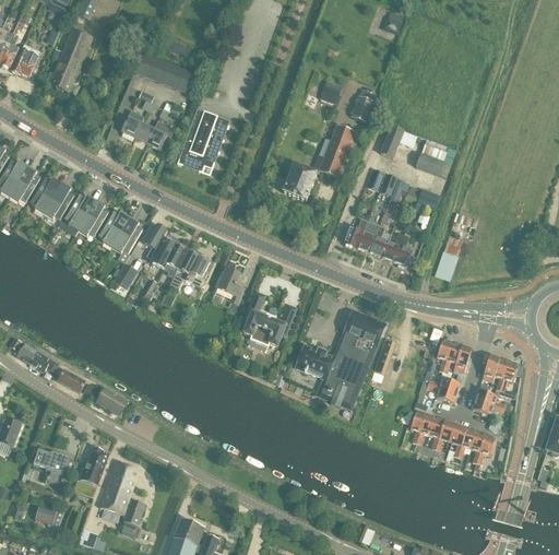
[(87,18),(94,0),(83,0),(78,13),(87,18)]
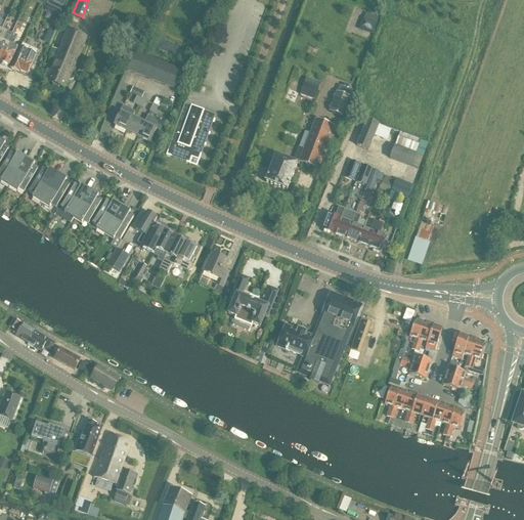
[(374,32),(379,15),(365,10),(363,16),(362,15),(358,27),(374,32)]
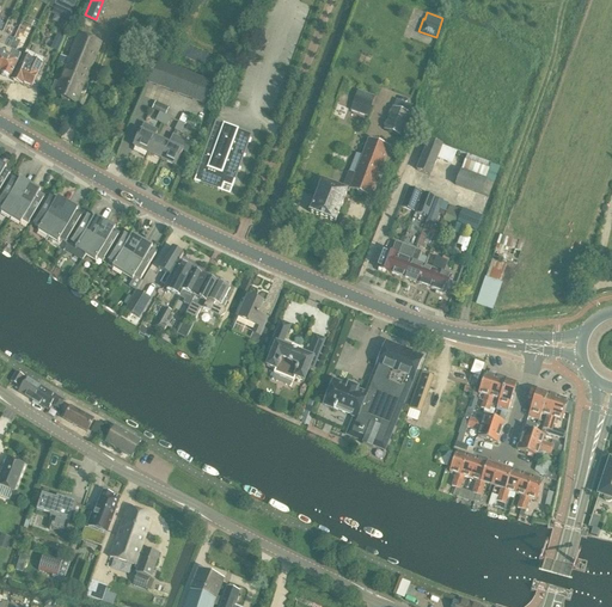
[(55,78),(50,89),(60,92),(61,96),(67,98),(69,97),(77,99),(80,89),(85,89),(87,81),(85,78),(102,40),(79,30),(69,54),(68,55),(61,53),(59,56),(57,60),(66,63),(59,80),(55,78)]
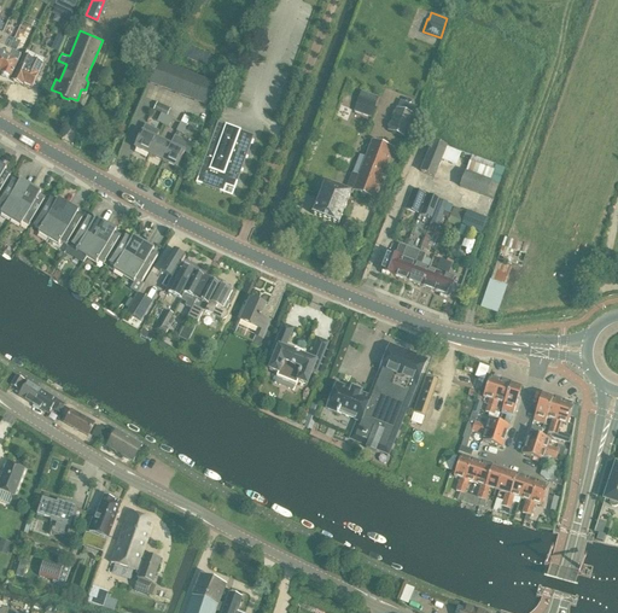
[(0,68),(11,74),(21,53),(16,51),(21,39),(15,35),(9,47),(0,63),(0,68)]
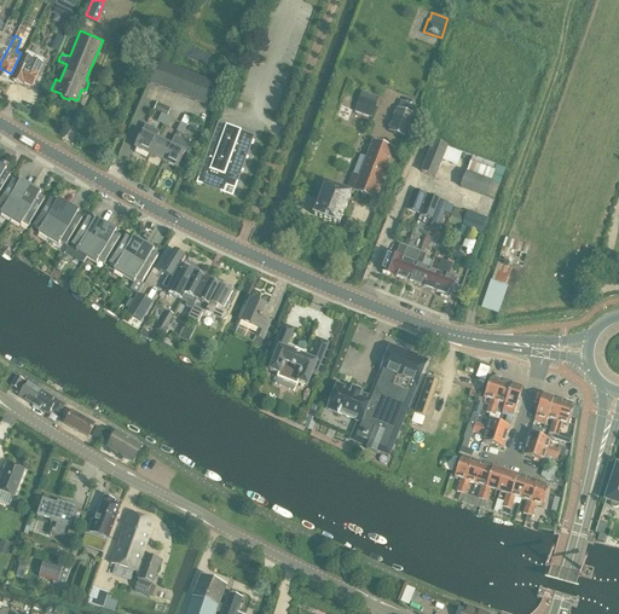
[(32,84),(38,70),(45,57),(25,47),(12,76),(22,81),(22,80),(32,84)]
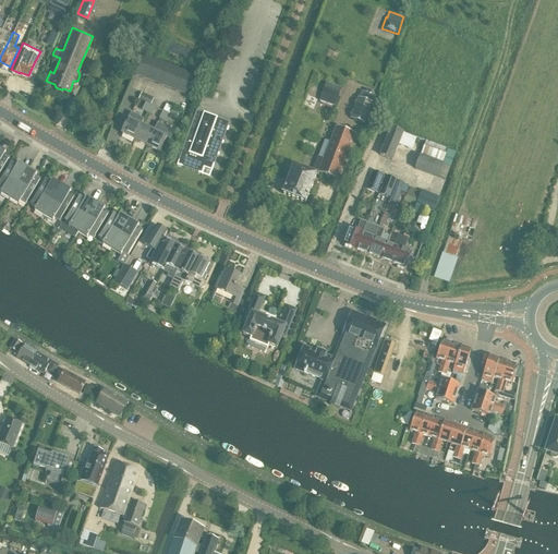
[(185,91),(193,72),(143,51),(135,71),(185,91)]
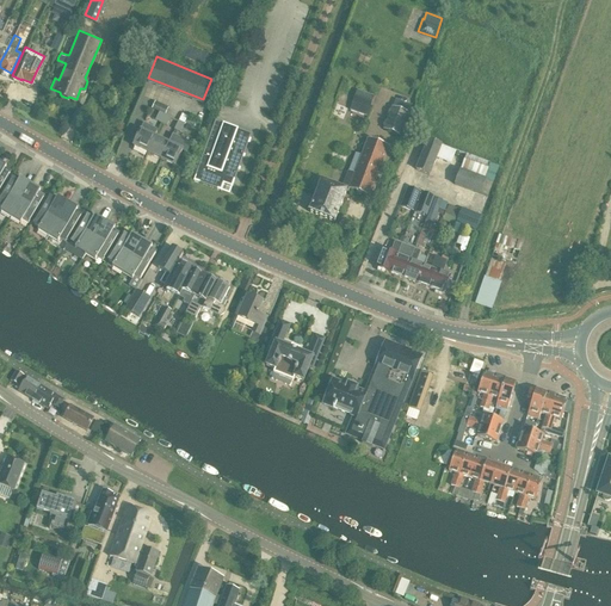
[(366,113),(374,93),(357,87),(350,107),(366,113)]
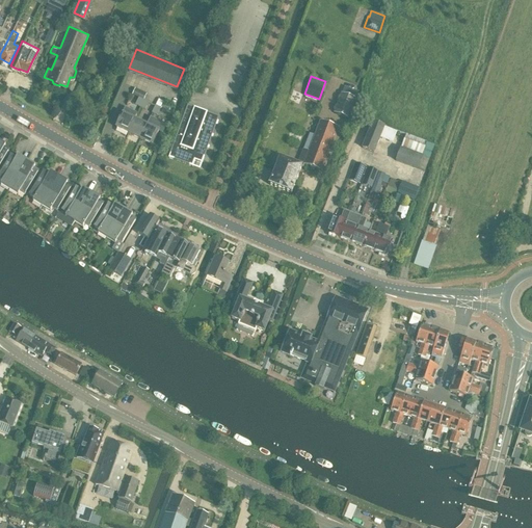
[(143,97),(147,90),(135,85),(132,91),(138,95),(135,102),(139,104),(143,97)]
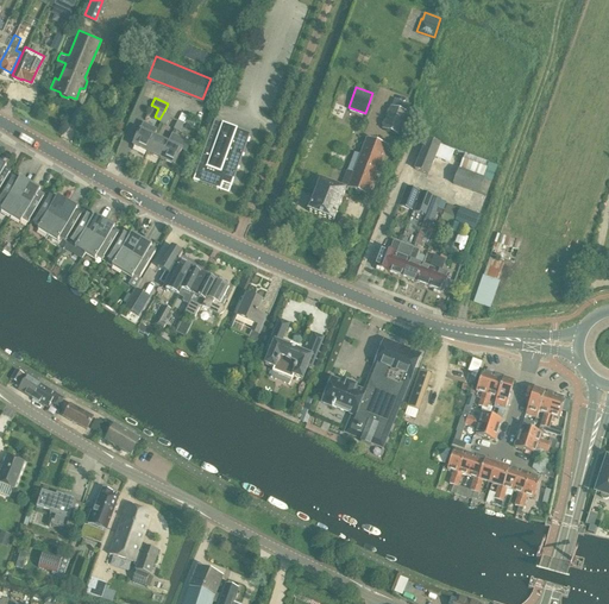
[(391,104),(383,125),(399,131),(407,109),(393,105),(391,104)]
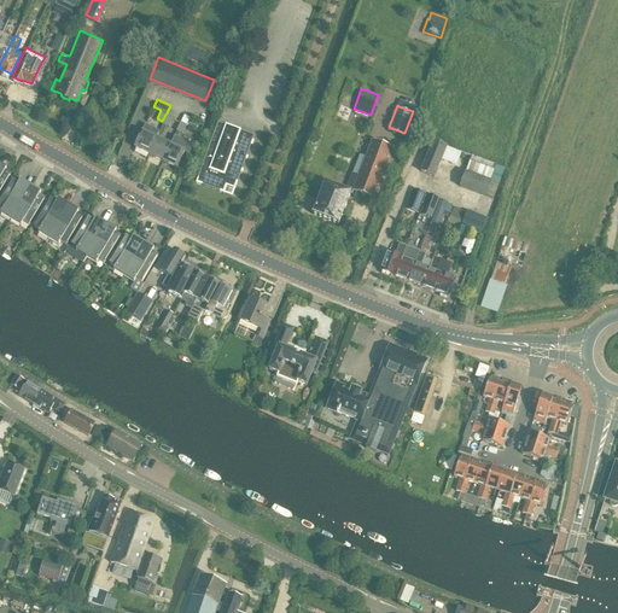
[(169,124),(173,115),(167,112),(162,121),(169,124)]
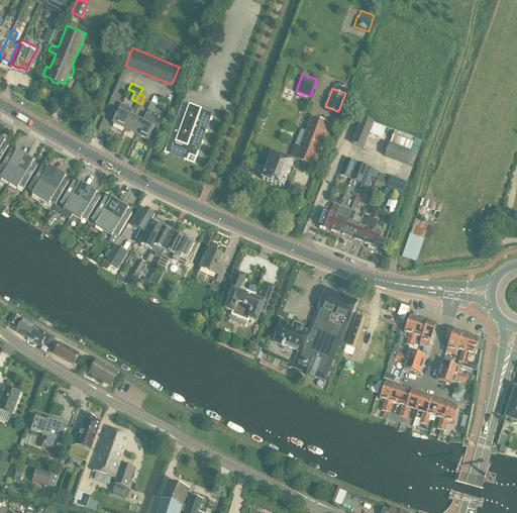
[(152,109),(156,101),(150,99),(147,106),(152,109)]
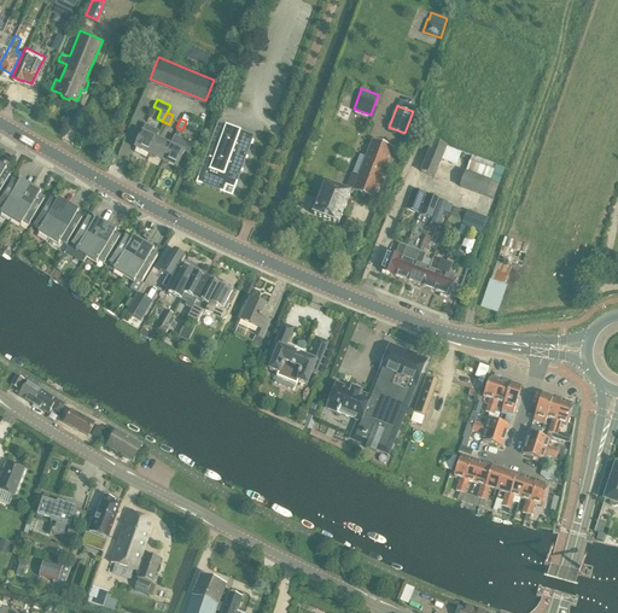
[(254,132),(251,130),(217,118),(197,179),(223,188),(226,181),(234,185),(237,177),(238,177),(248,151),(254,132)]
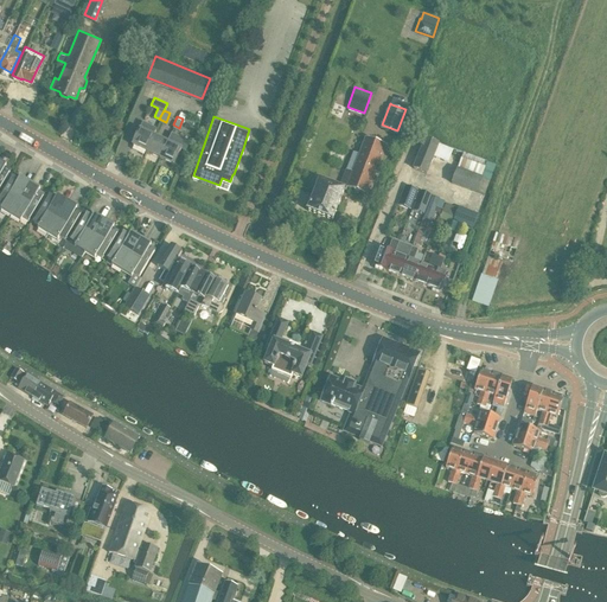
[(132,141),(146,148),(153,132),(157,126),(142,119),(140,126),(132,141)]
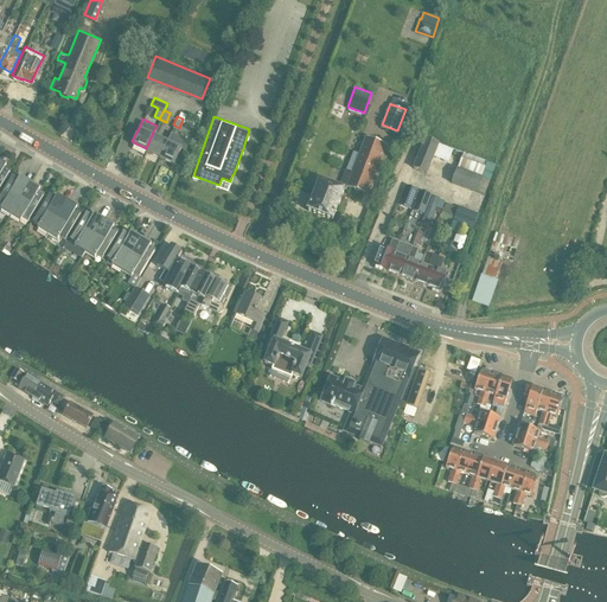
[(171,129),(167,139),(160,154),(173,161),(180,146),(185,148),(186,146),(190,139),(171,129)]
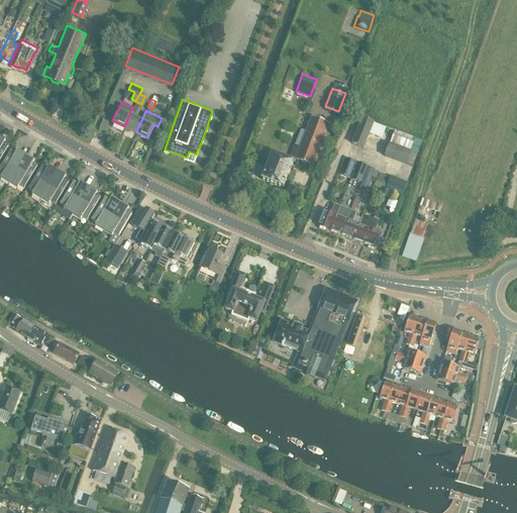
[(136,131),(142,118),(130,112),(124,126),(136,131)]
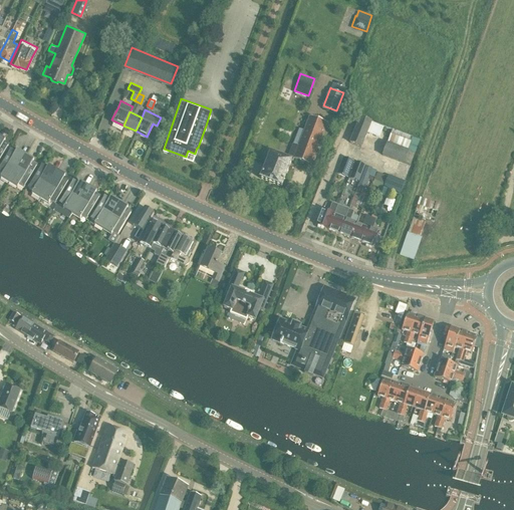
[(310,162),(326,120),(309,114),(298,143),(293,141),(287,156),(270,150),(260,175),(281,183),(291,158),(292,159),(293,156),(310,162)]
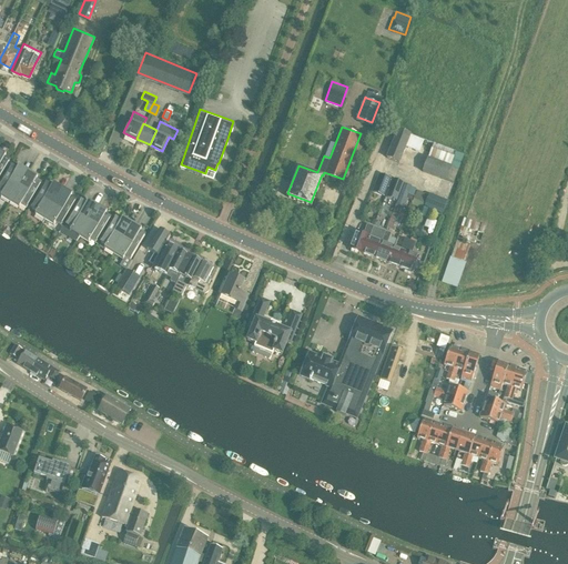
[(418,149),(423,138),(409,133),(411,132),(398,127),(386,154),(398,159),(405,143),(418,149)]
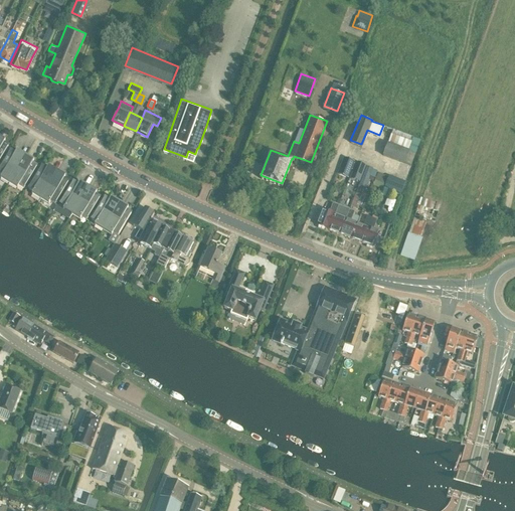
[(387,142),(383,152),(405,160),(410,162),(416,147),(420,137),(420,136),(418,136),(412,134),(398,128),(393,126),(393,127),(388,142),(387,142)]
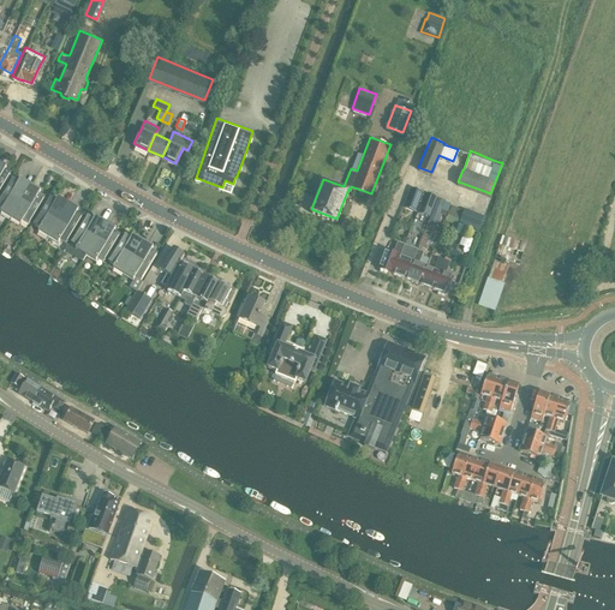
[(0,160),(0,187),(10,171),(5,167),(6,165),(0,160)]
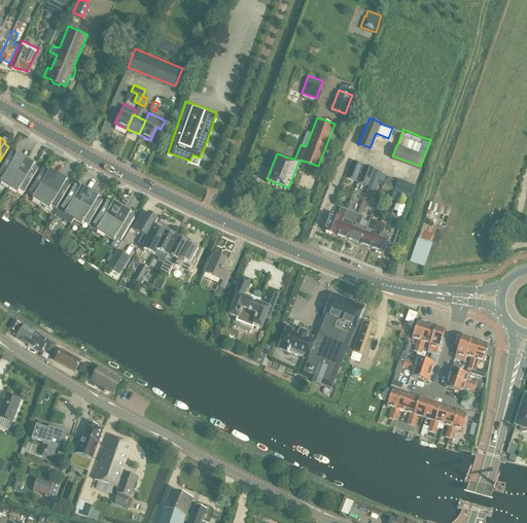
[(10,150),(0,168),(0,175),(2,176),(0,179),(8,184),(26,155),(18,150),(15,153),(10,150)]
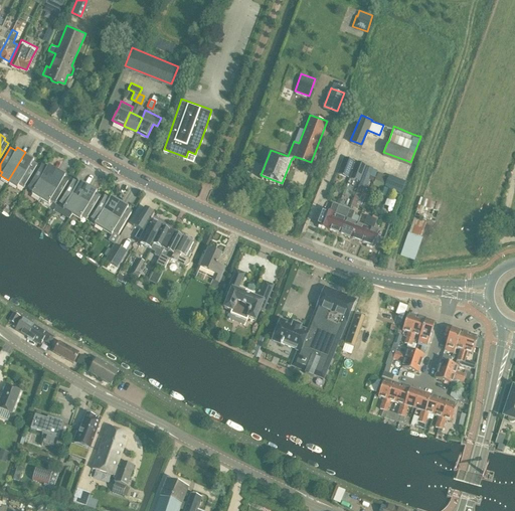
[(25,152),(8,180),(17,185),(19,182),(24,185),(37,163),(32,160),(34,158),(25,152)]
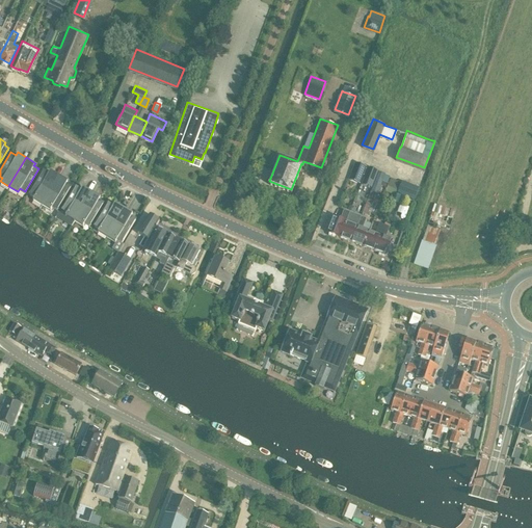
[(356,160),(349,177),(361,181),(367,164),(356,160)]
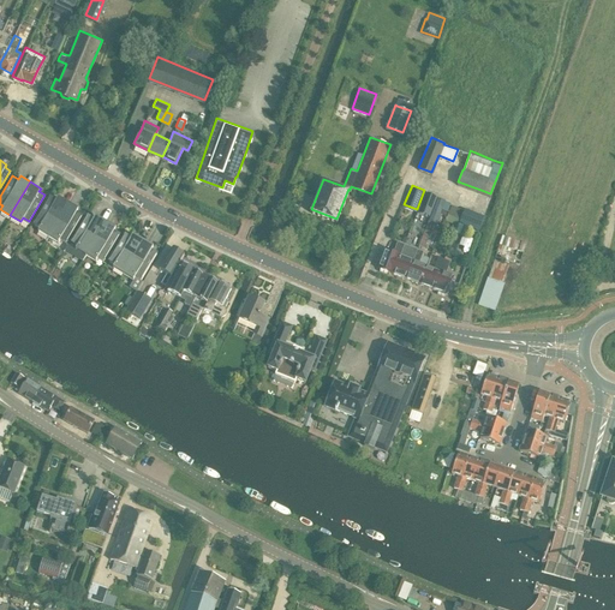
[(418,208),(418,209),(429,213),(437,193),(425,190),(422,197),(418,208)]
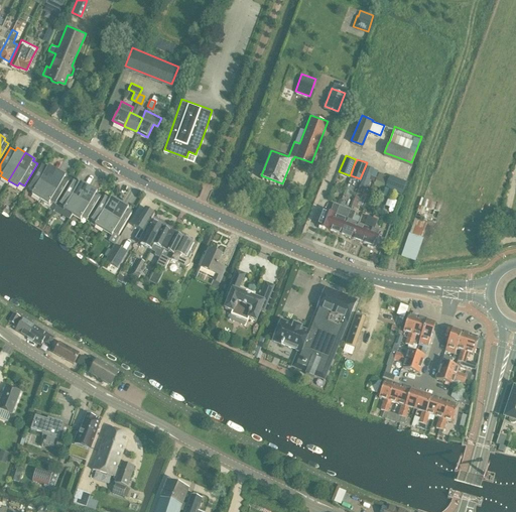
[(42,163),(28,186),(33,188),(31,192),(39,196),(55,168),(48,163),(47,166),(42,163)]
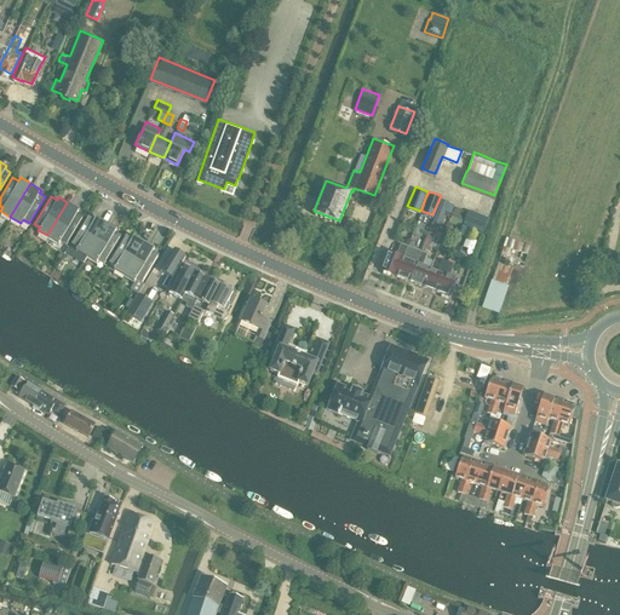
[(440,223),(447,206),(449,200),(441,196),(434,214),(435,214),(432,219),(440,223)]
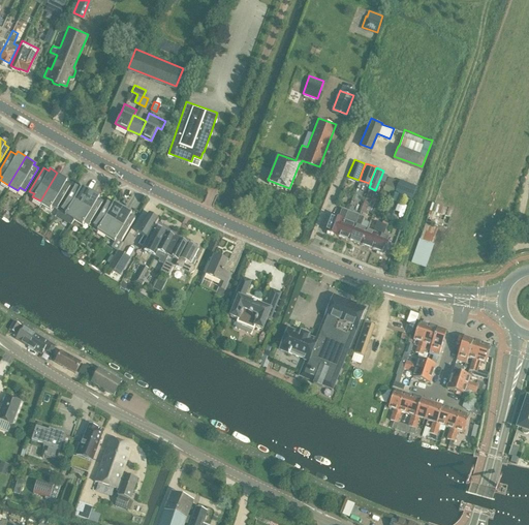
[(57,173),(40,201),(51,207),(52,205),(57,207),(70,184),(66,181),(67,179),(57,173)]
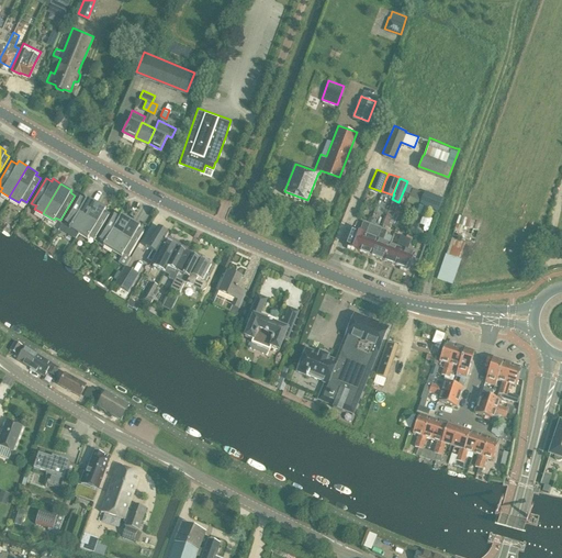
[(419,199),(424,189),(413,185),(408,193),(419,199)]
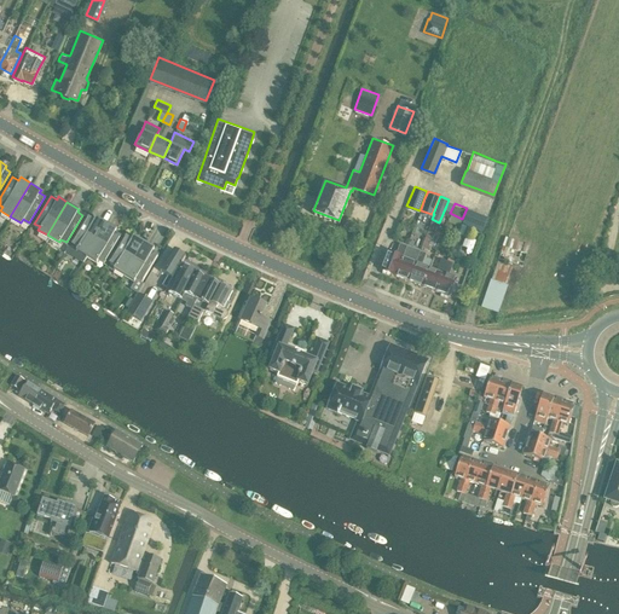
[(470,227),(475,213),(468,209),(463,225),(470,227)]
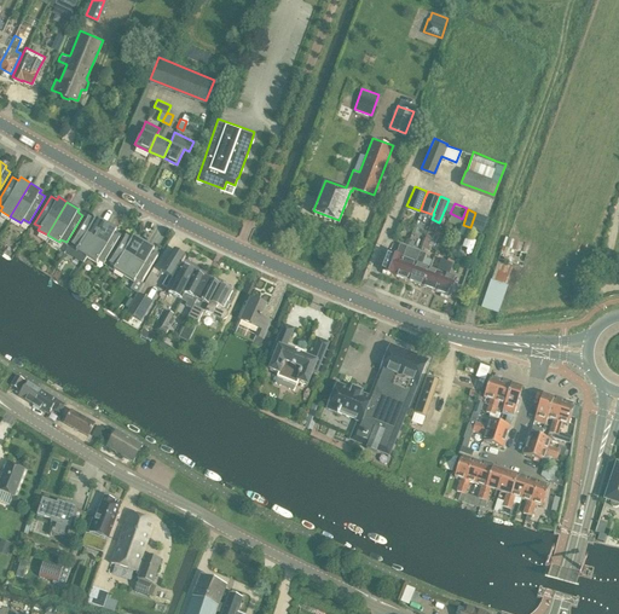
[(88,215),(73,242),(79,245),(76,248),(86,254),(105,221),(97,215),(94,219),(88,215)]
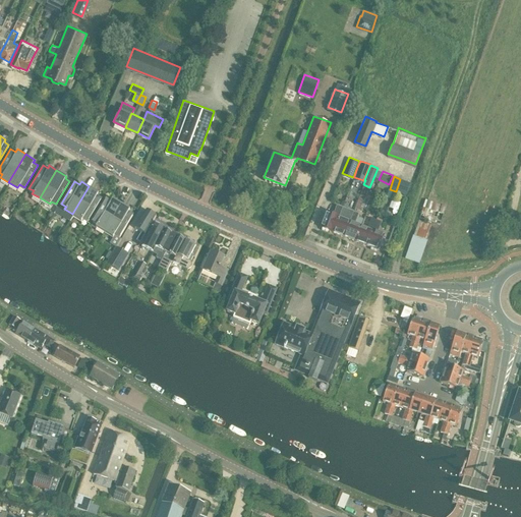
[(89,186),(72,214),(81,219),(83,217),(89,220),(102,197),(97,194),(99,191),(89,186)]
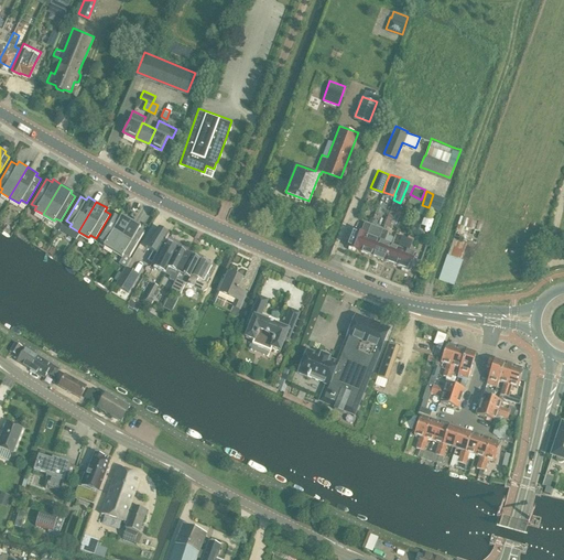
[(115,213),(100,238),(105,240),(104,244),(112,249),(131,218),(121,213),(120,216),(115,213)]
